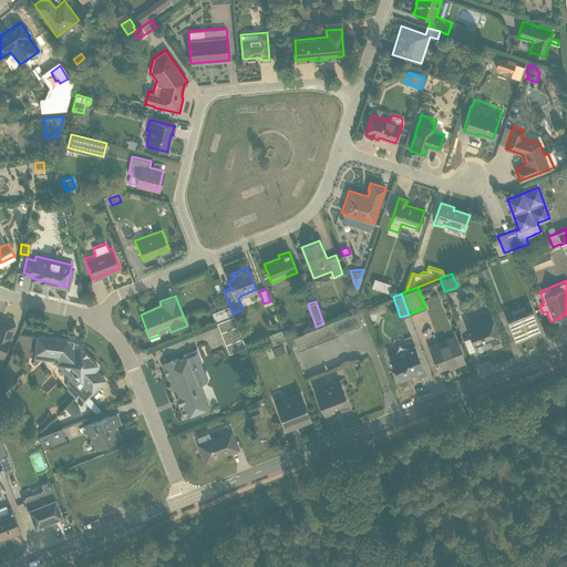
[(217,321),(233,315),(233,313),(229,305),(212,311),(216,321),(217,321)]
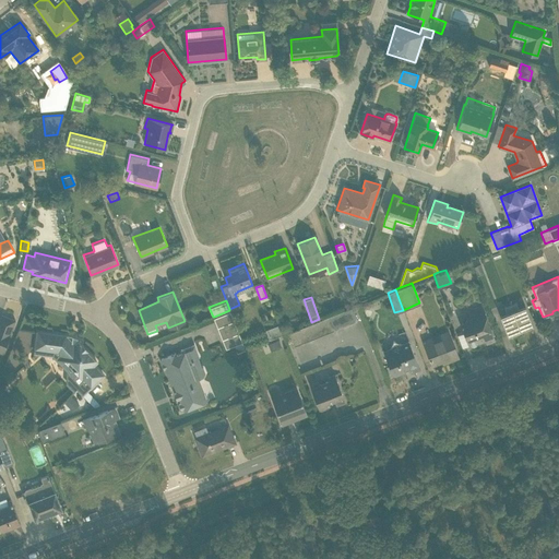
[(520,330),(532,324),(524,306),(518,308),(515,301),(509,304),(520,330)]
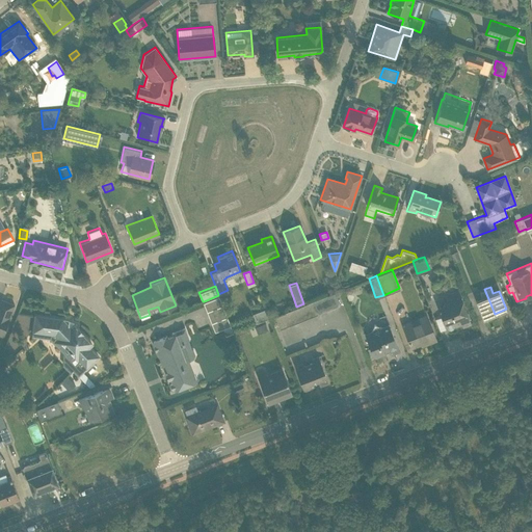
[(482,319),(495,314),(484,289),(479,291),(481,297),(475,300),(482,319)]
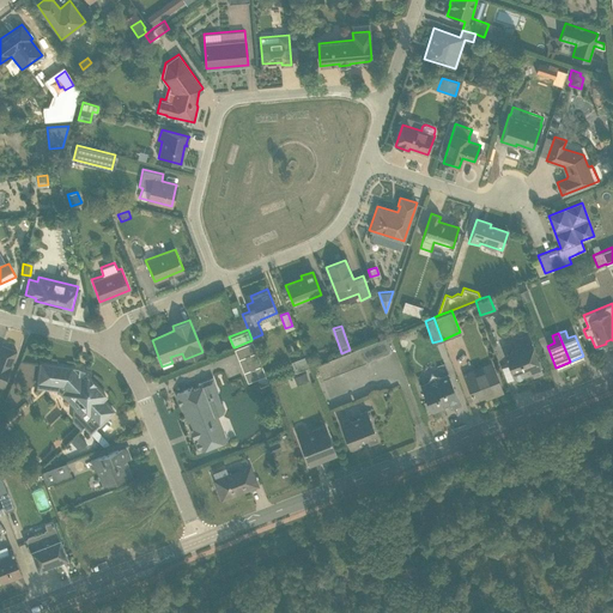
[(533,376),(541,372),(527,334),(517,338),(519,343),(511,345),(505,358),(514,378),(530,371),(533,376)]
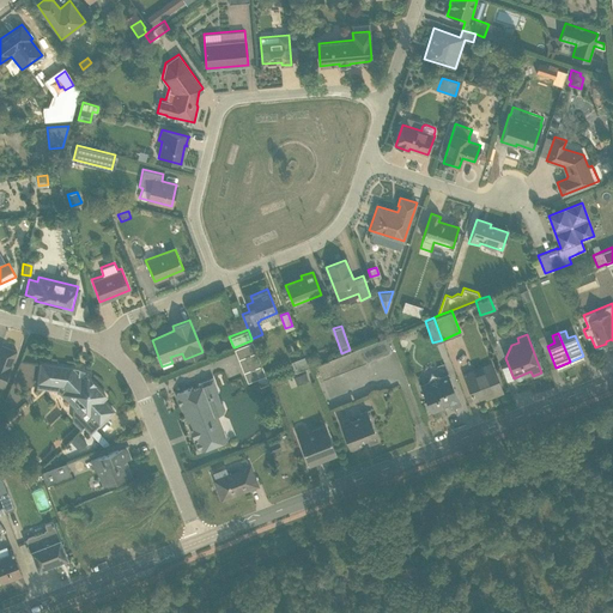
[(316,363),(322,377),(390,351),(386,335),(350,350),(341,353),(316,363)]
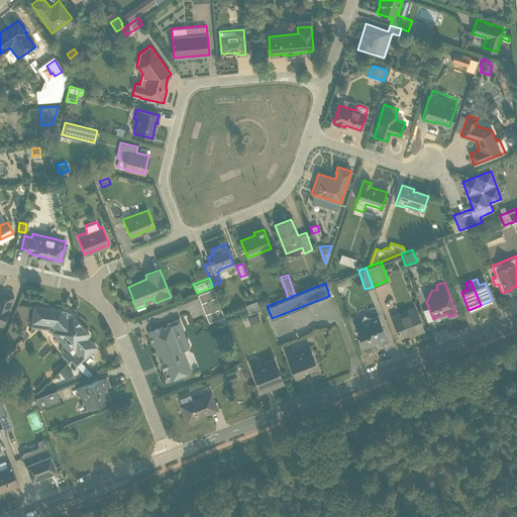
[(335,291),(342,295),(346,289),(339,284),(335,291)]
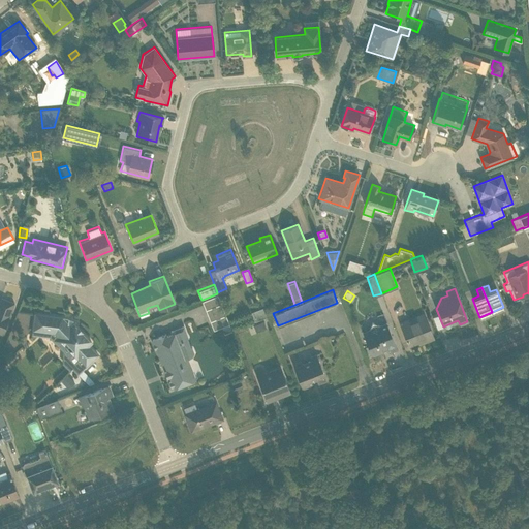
[(217,293),(203,300),(213,329),(228,322),(217,293)]
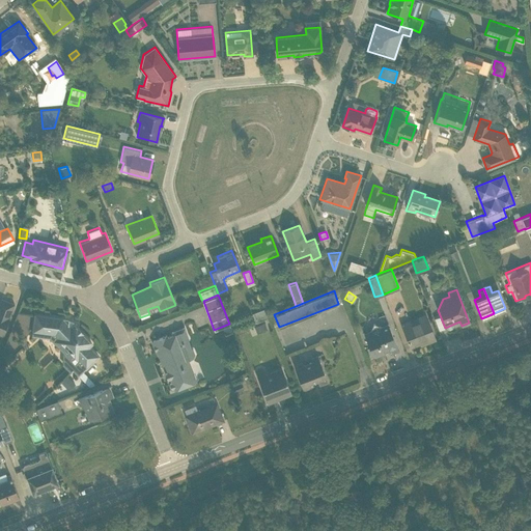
[(0,333),(2,335),(15,303),(0,298),(0,333)]
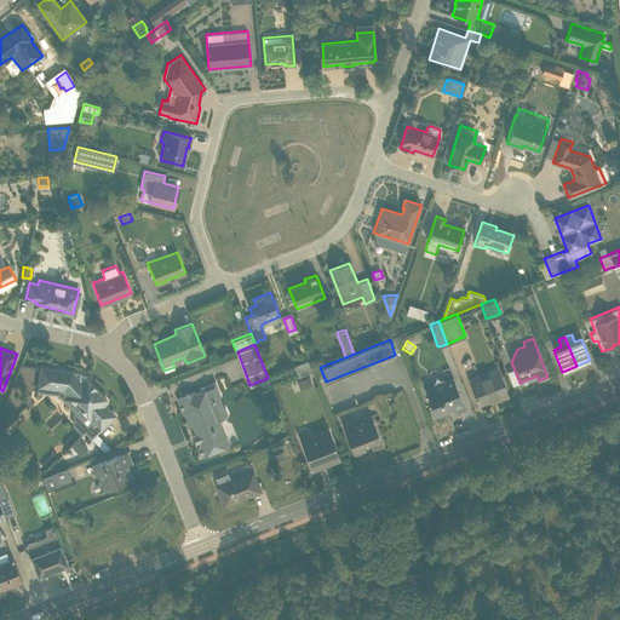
[(298,375),(313,369),(309,359),(294,365),(298,375)]
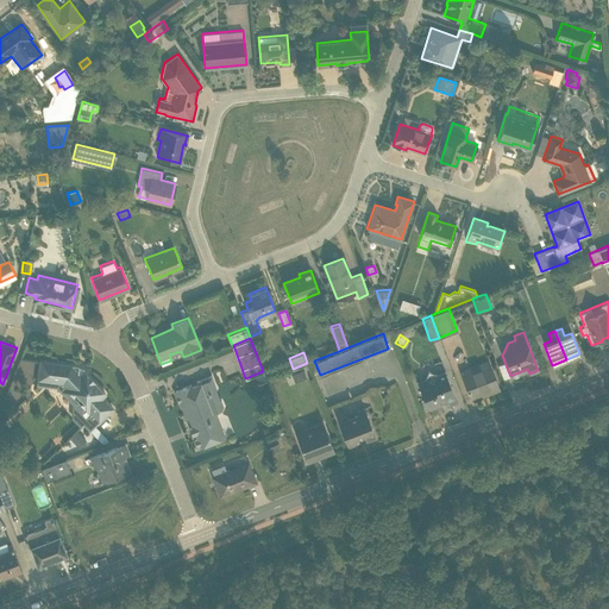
[(489,391),(498,388),(487,358),(459,370),(470,396),(488,390),(489,391)]
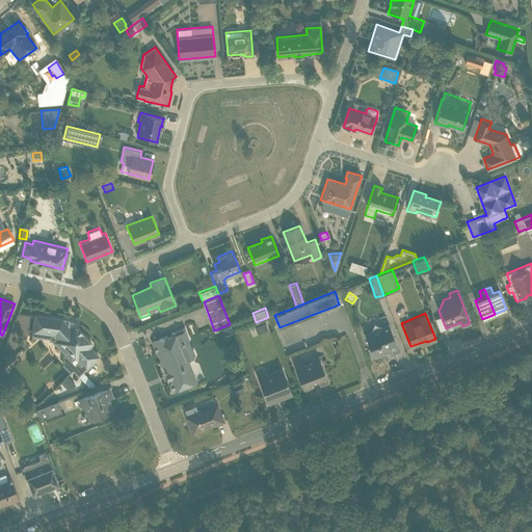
[(78,374),(98,355),(88,346),(91,343),(73,324),(72,325),(68,325),(68,324),(61,318),(35,315),(32,335),(50,337),(63,351),(62,364),(70,371),(73,369),(78,374)]
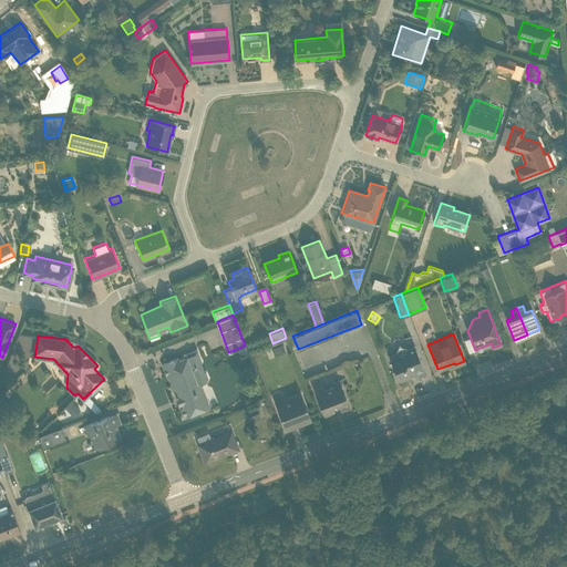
[(274,354),(285,351),(282,343),(271,347),(274,354)]
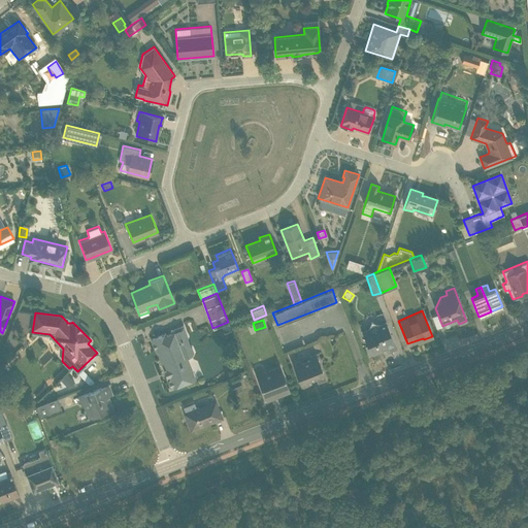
[(387,352),(396,349),(386,321),(377,323),(371,321),(368,327),(361,330),(369,352),(372,353),(382,349),(381,348),(385,347),(387,352)]
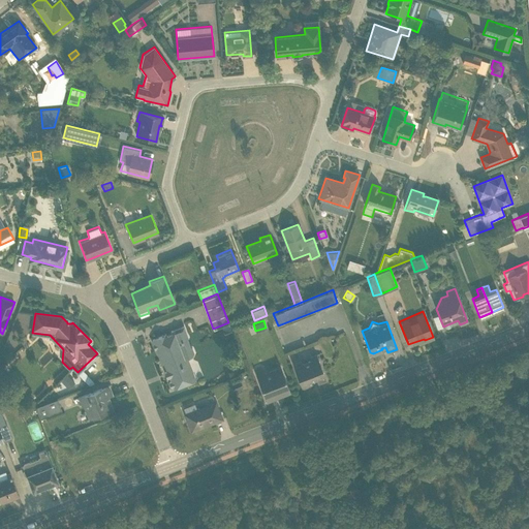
[(195,379),(187,356),(192,354),(194,351),(192,346),(190,345),(187,338),(188,336),(183,324),(170,330),(170,332),(166,334),(166,333),(152,338),(153,343),(152,343),(155,348),(161,364),(163,363),(170,380),(168,381),(170,386),(173,385),(174,387),(195,379)]
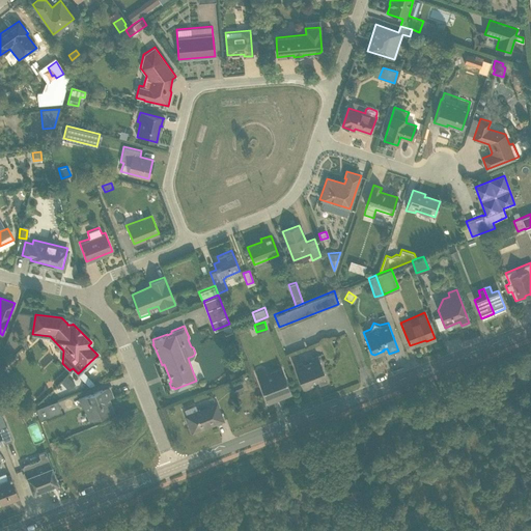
[(318,384),(328,381),(317,354),(310,356),(311,359),(303,363),(302,359),(292,362),(302,387),(305,388),(311,386),(312,383),(311,380),(316,379),(318,384)]
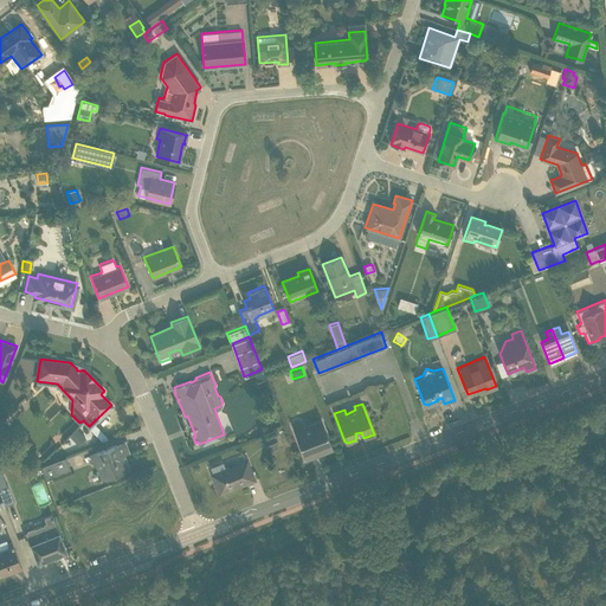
[(305,458),(333,449),(321,419),(302,425),(302,423),(292,427),(305,458)]
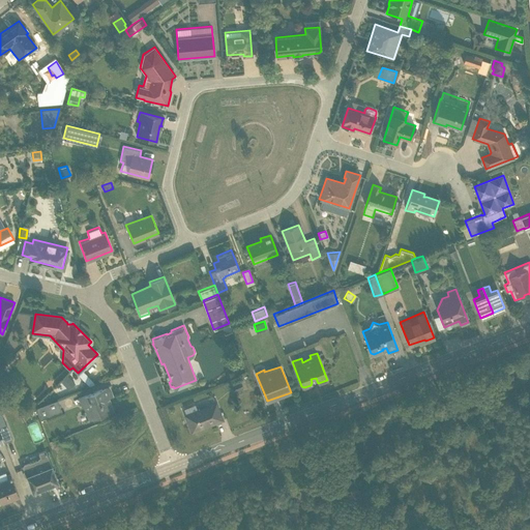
[(231,384),(233,391),(243,388),(239,377),(231,380),(232,384),(231,384)]
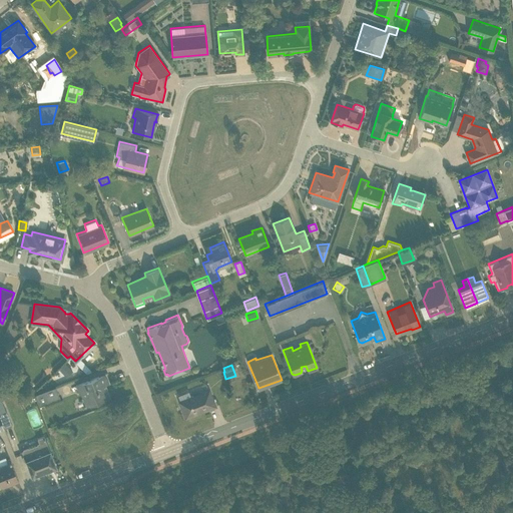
[(80,393),(85,406),(110,397),(106,387),(104,388),(102,385),(109,382),(105,372),(75,384),(79,394),(80,393)]
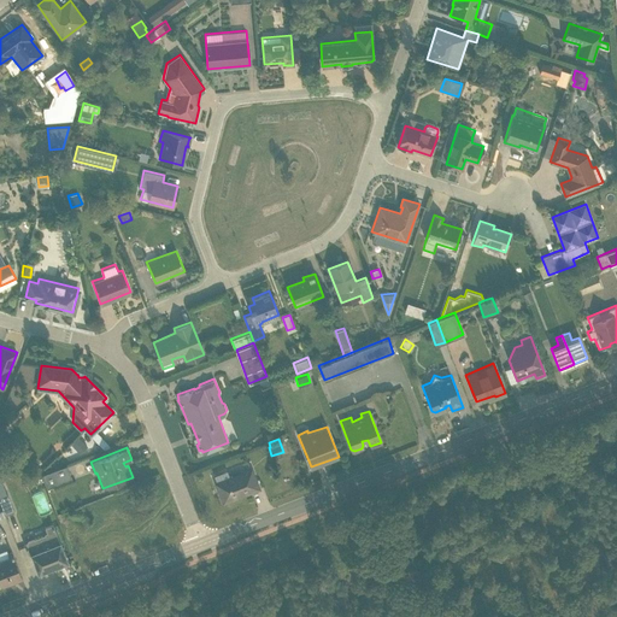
[(47,487),(71,477),(66,464),(42,474),(47,487)]
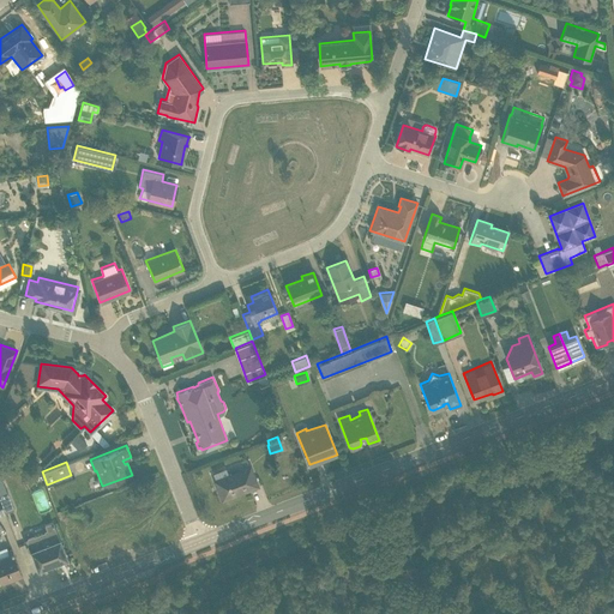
[(222,499),(257,485),(250,465),(228,474),(226,467),(212,473),(215,479),(214,480),(222,499)]
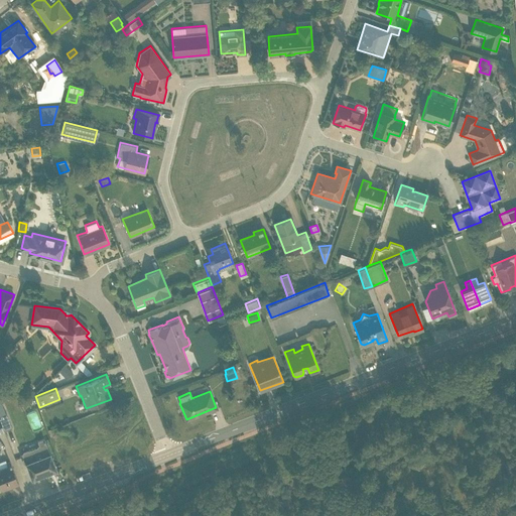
[(0,414),(0,420),(3,429),(11,426),(5,412),(0,414)]
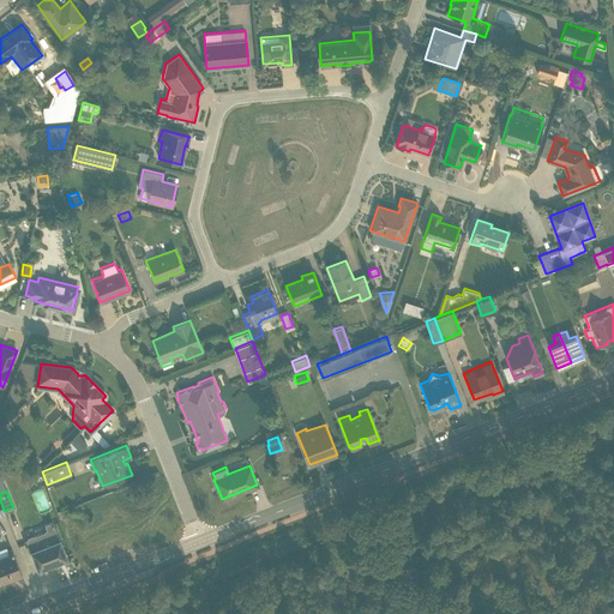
[(37,569),(66,557),(52,521),(44,523),(47,528),(44,529),(43,530),(34,534),(32,534),(26,536),(25,540),(24,540),(29,553),(31,553),(37,569)]
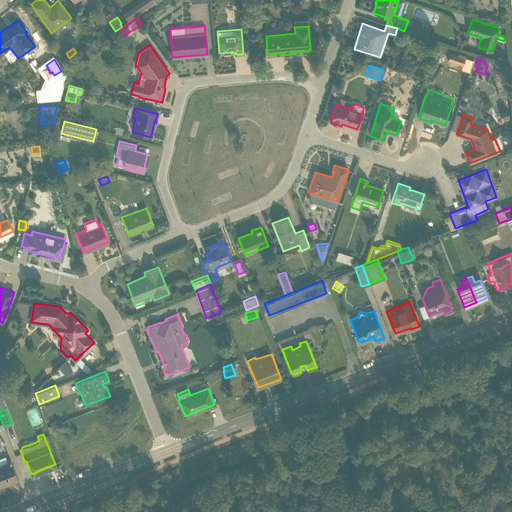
[(0,482),(1,485),(18,479),(9,456),(6,457),(5,454),(0,456),(0,482)]
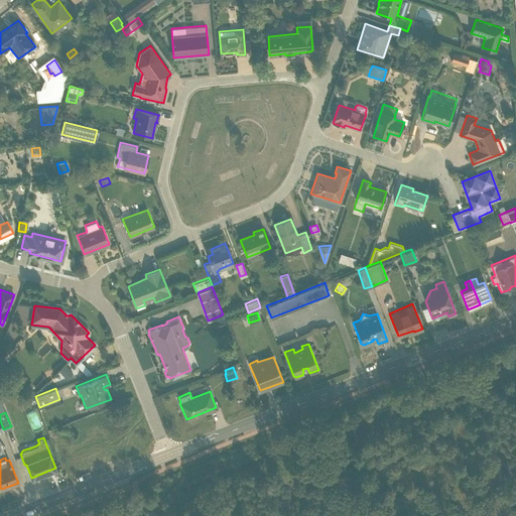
[(200,508),(196,498),(179,504),(184,515),(200,508)]
